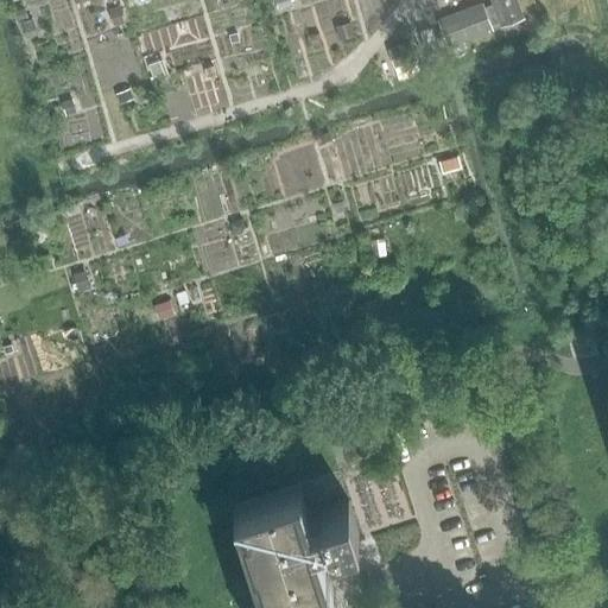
[(514,0),(489,0),(492,4),(438,24),(448,46),(523,18),(514,0)]
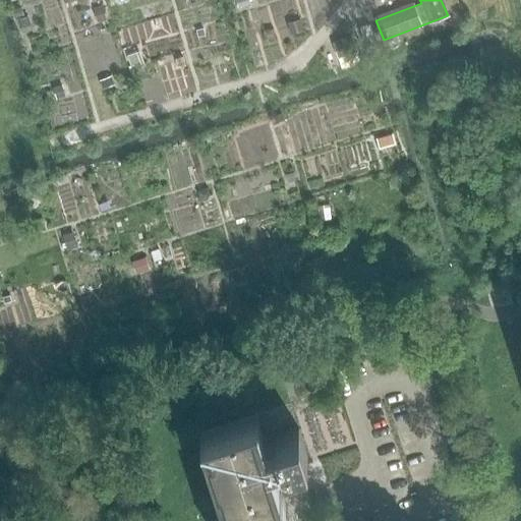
[(93,8),(97,21),(106,19),(102,6),(93,8)]
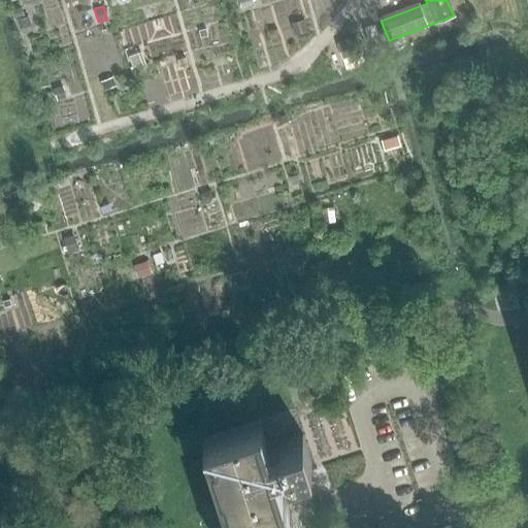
[(20,7),(11,10),(14,18),(22,15),(20,7)]
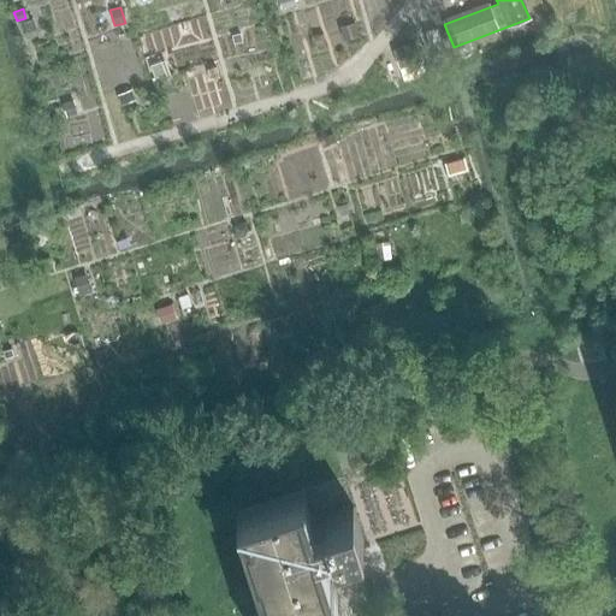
[(189,16),(187,9),(179,10),(182,18),(189,16)]
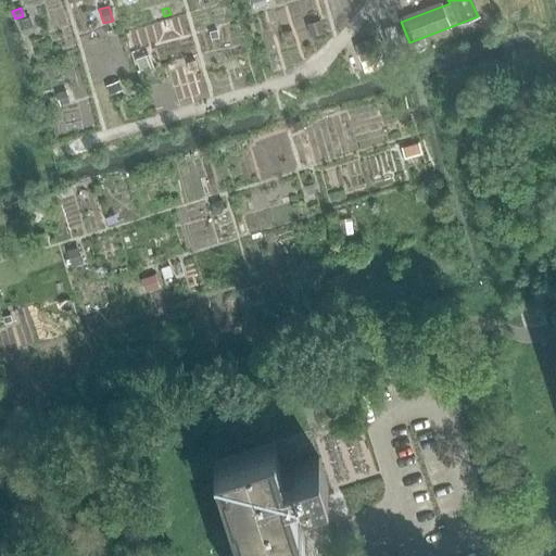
[(20,21),(24,34),(33,32),(28,17),(20,21)]
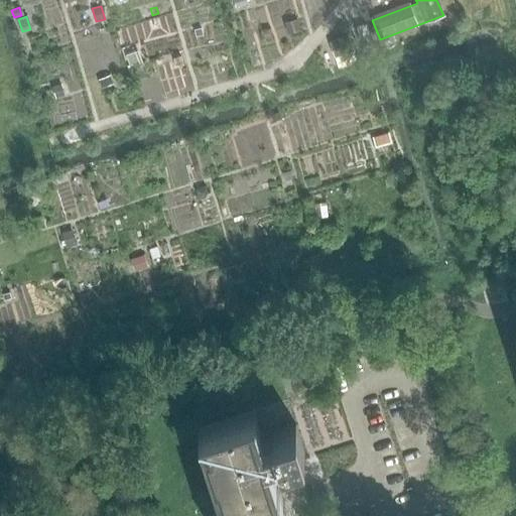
[(284,23),(286,32),(299,28),(296,20),(284,23)]
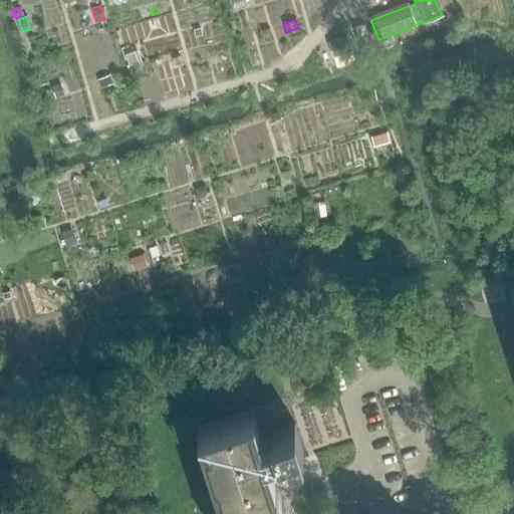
[(200,28),(193,29),(195,36),(202,34),(200,28)]
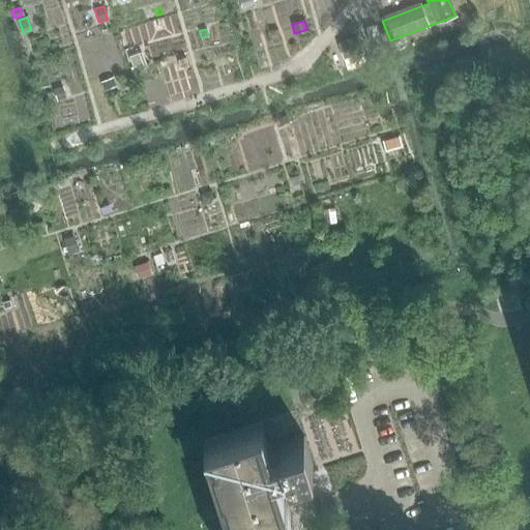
[(141,62),(138,54),(128,57),(131,66),(141,62)]
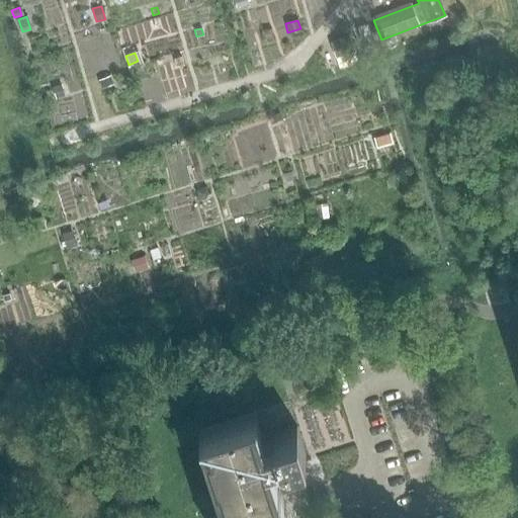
[(184,66),(181,57),(173,59),(176,68),(184,66)]
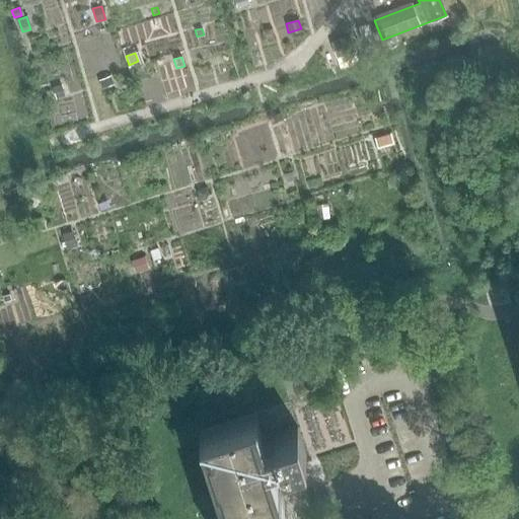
[(98,79),(100,87),(113,85),(110,76),(98,79)]
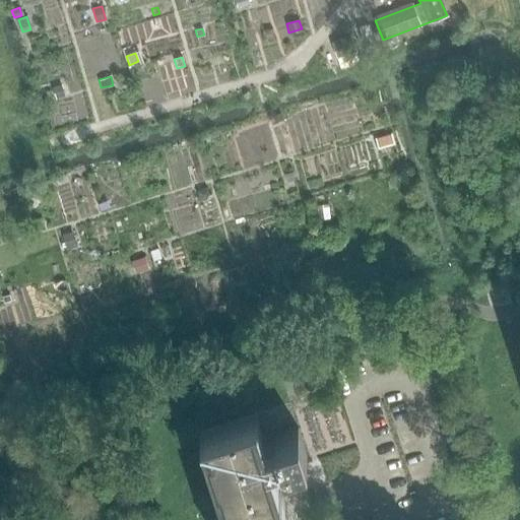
[(53,87),(55,94),(63,92),(60,84),(53,87)]
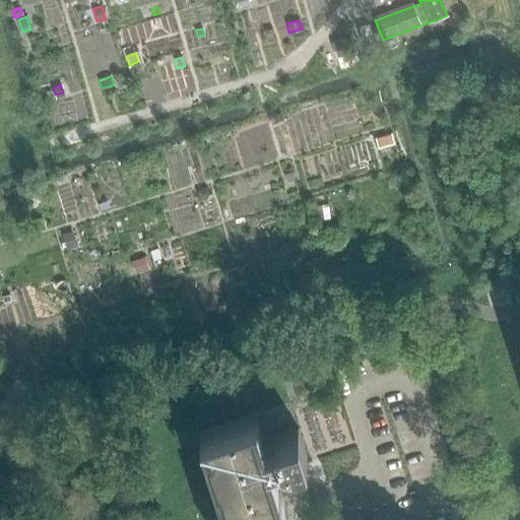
[(272,116),(275,123),(282,120),(279,113),(272,116)]
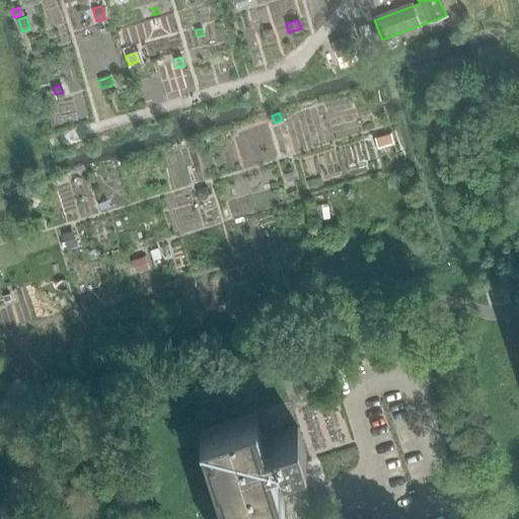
[(374,138),(377,147),(392,143),(390,134),(374,138)]
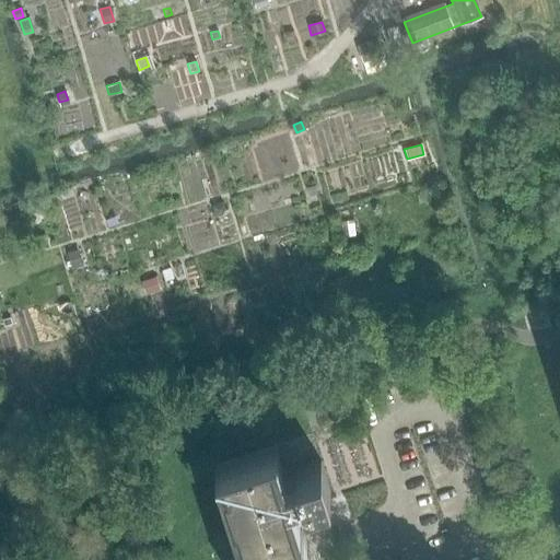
[(315,185),(306,188),(308,196),(317,194),(315,185)]
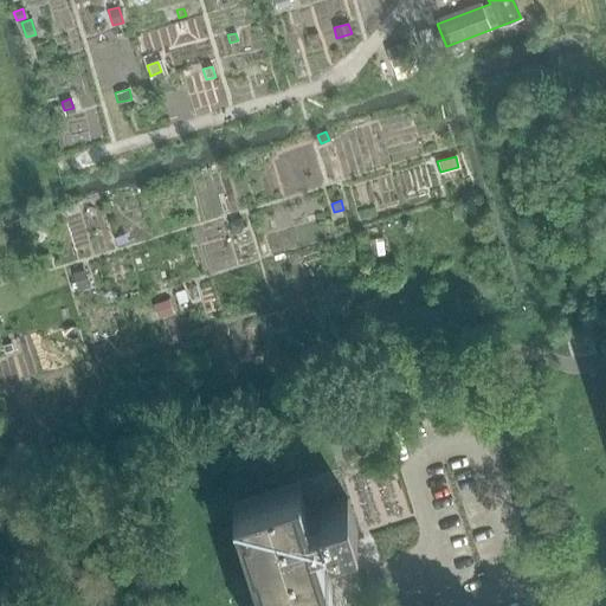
[(233,234),(240,232),(243,226),(242,220),(230,223),(233,234)]
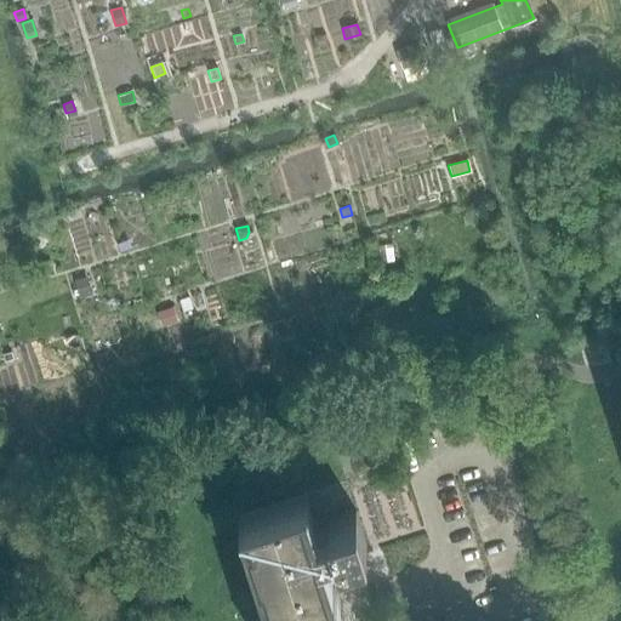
[(388,286),(394,302),(404,298),(399,283),(388,286)]
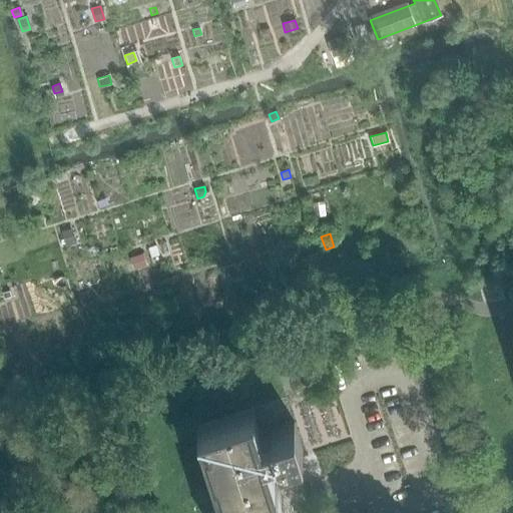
[(158,253),(155,245),(147,247),(150,255),(158,253)]
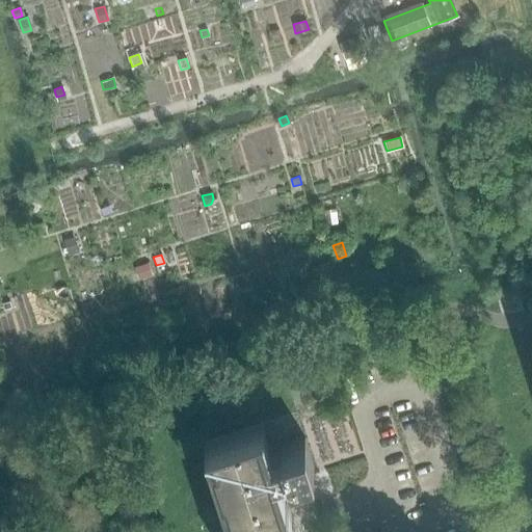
[(300,262),(288,267),(293,281),(306,275),(300,262)]
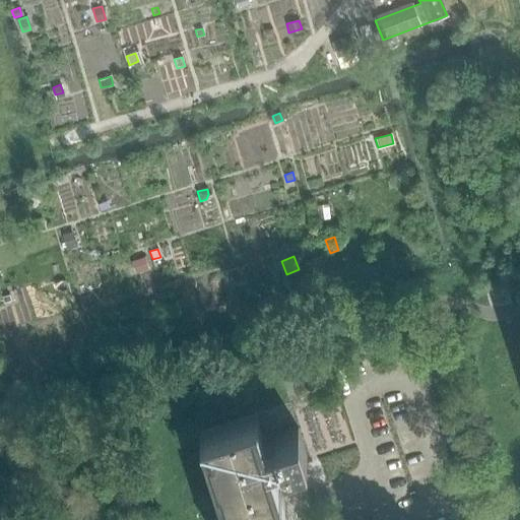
[(147,268),(144,257),(136,260),(140,271),(147,268)]
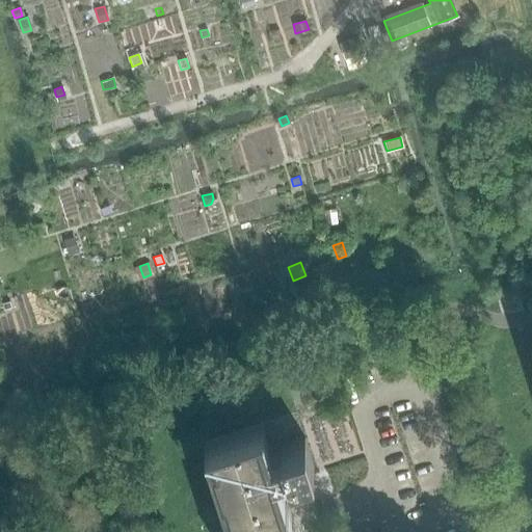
[(55,289),(57,295),(63,298),(70,297),(67,286),(55,289)]
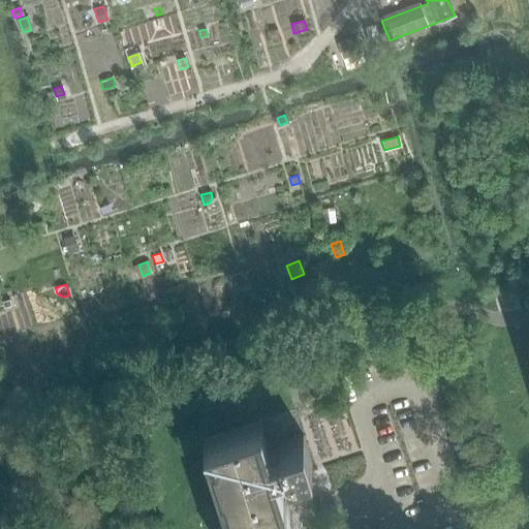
[(292,528),(275,472),(311,461),(303,434),(279,442),(277,439),(276,437),(273,435),(270,434),(267,434),(265,434),(260,422),(203,439),(230,528),(292,528)]
